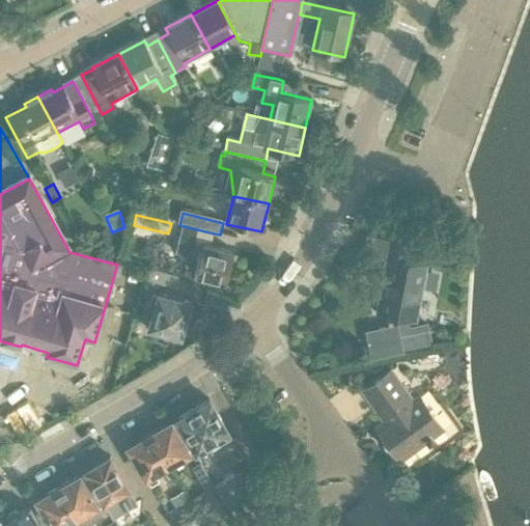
[(184,226),(176,256),(199,261),(195,277),(226,284),(233,253),(211,247),(214,233),(184,226)]
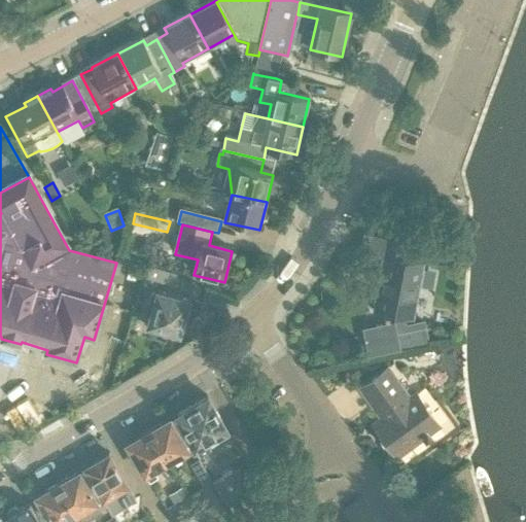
[(105,232),(98,239),(106,247),(113,239),(105,232)]
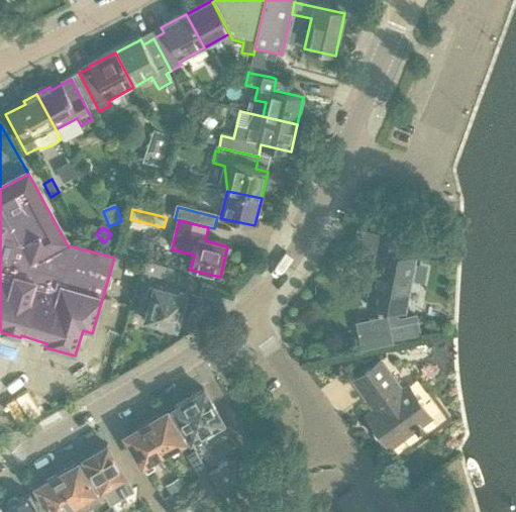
[(404,316),(410,286),(415,261),(412,260),(415,244),(380,237),(366,309),(404,316)]
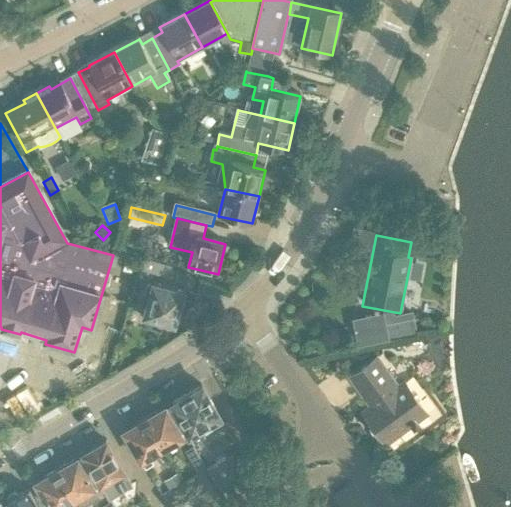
[(143,260),(140,272),(169,281),(173,269),(143,260)]
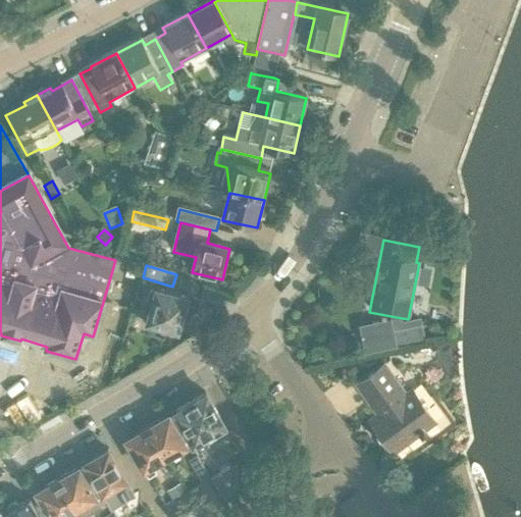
[(186,299),(157,291),(156,293),(152,291),(150,294),(147,302),(150,306),(152,307),(148,323),(149,329),(159,332),(162,329),(162,327),(176,331),(177,326),(186,329),(191,311),(184,309),(186,299)]
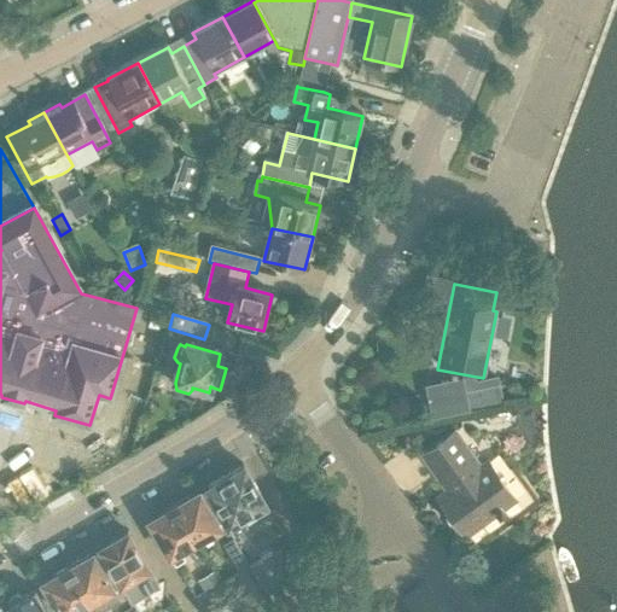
[(442,388),(430,390),(435,419),(502,406),(498,382),(478,385),(472,382),(449,386),(449,385),(442,386),(442,388)]
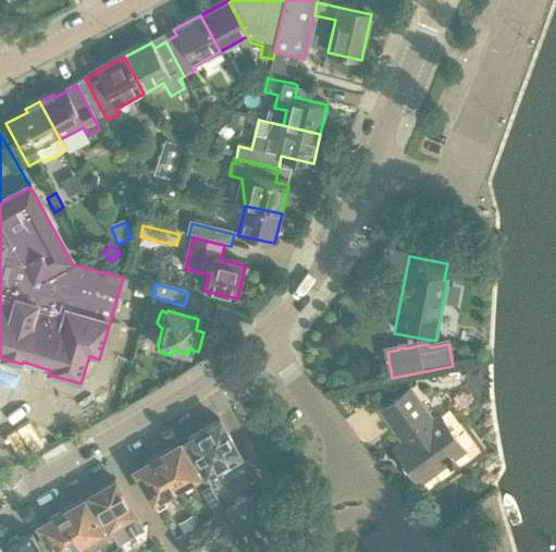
[(465,453),(440,417),(432,422),(409,391),(380,412),(403,444),(394,451),(419,486),(465,453)]
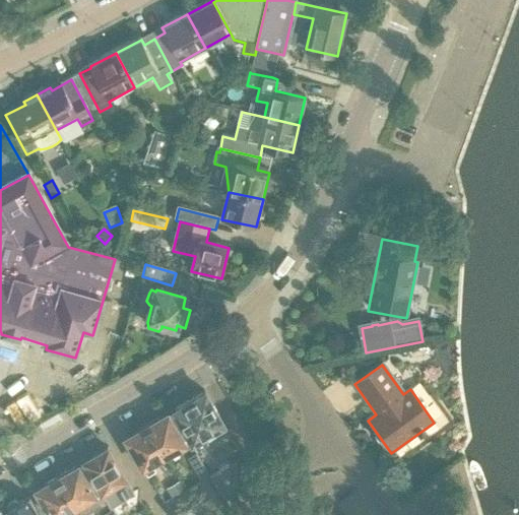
[(204,394),(175,411),(196,449),(207,442),(225,432),(221,425),(204,394)]
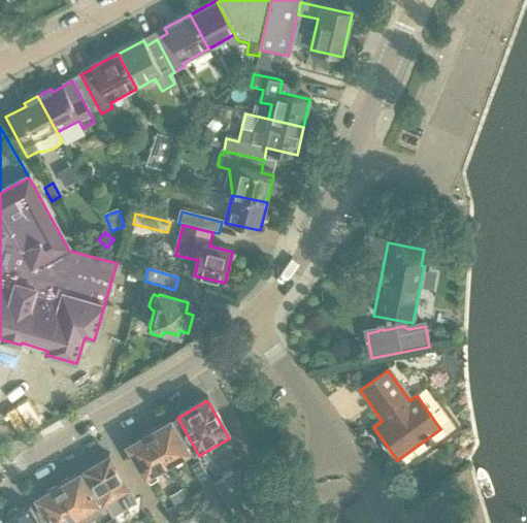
[(150,433),(167,463),(187,452),(169,422),(150,433)]
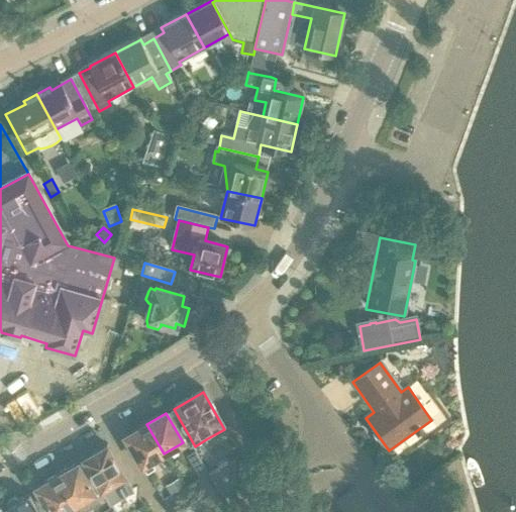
[(146,424),(125,436),(147,474),(155,470),(152,465),(166,457),(164,453),(146,424)]
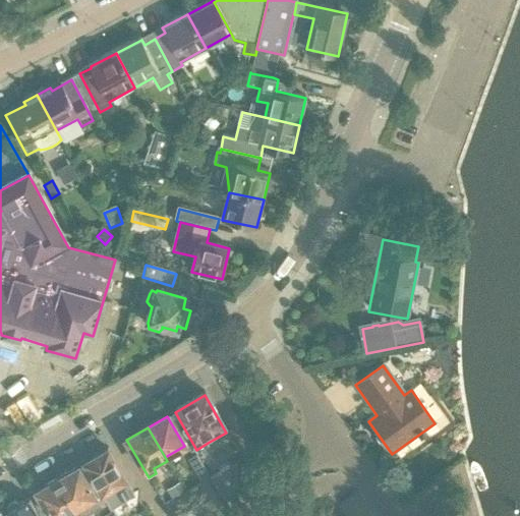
[(101,495),(109,507),(111,511),(134,497),(108,451),(85,464),(102,494),(101,495)]
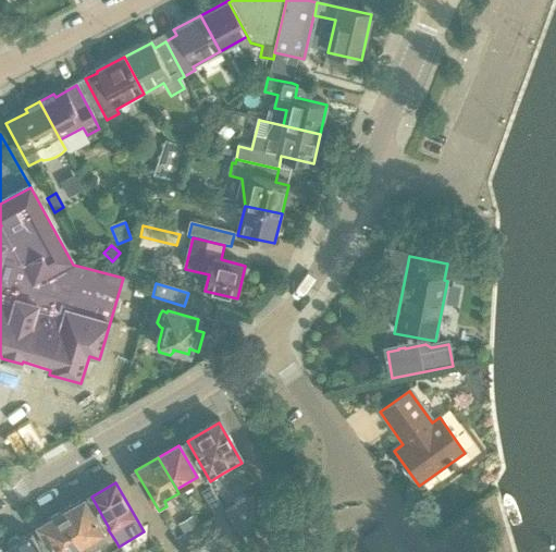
[(252,497),(225,513),(237,536),(254,535),(252,497)]
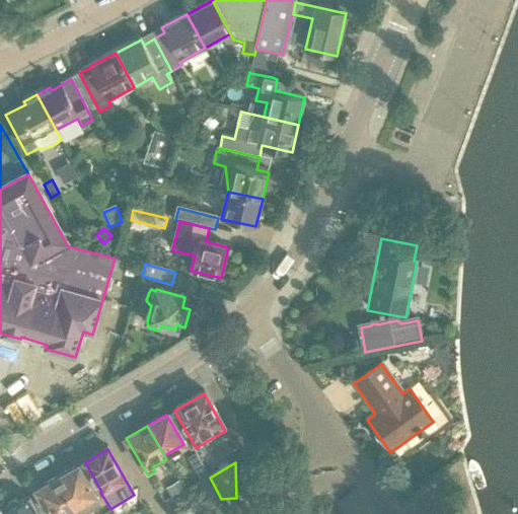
[(58,479),(78,513),(90,513),(102,506),(79,466),(58,479)]
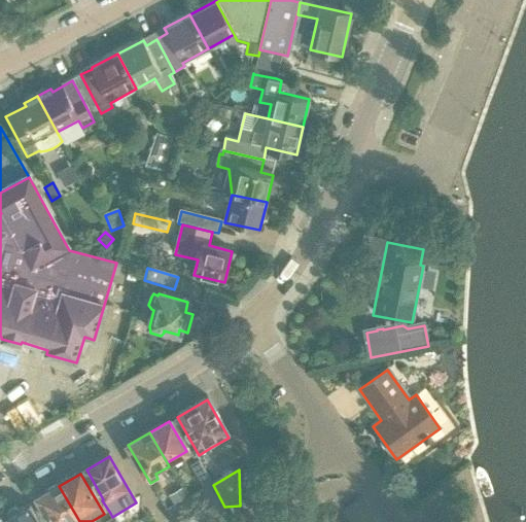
[(206,475),(197,479),(204,491),(209,488),(212,486),(206,475)]
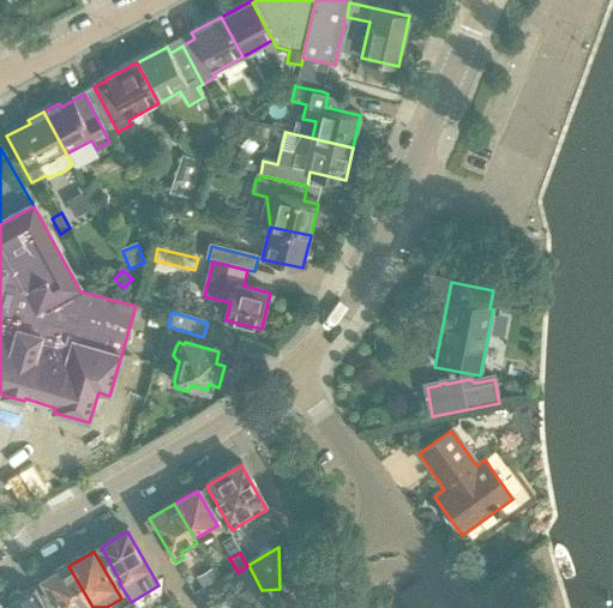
[(43,581),(59,607),(92,607),(68,566),(43,581)]
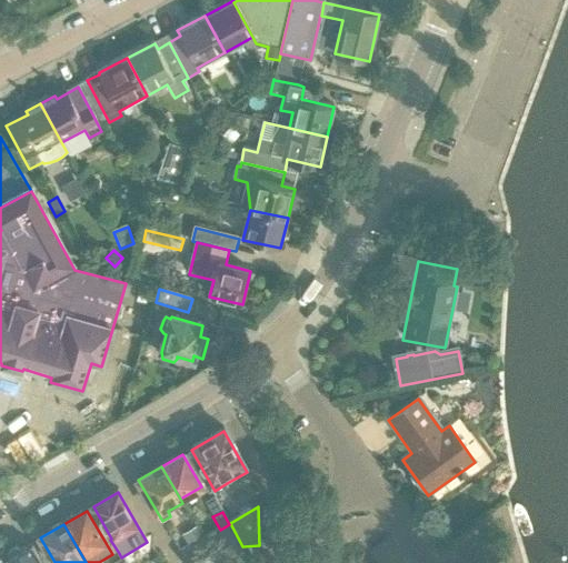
[(189,546),(180,552),(187,562),(228,562),(242,554),(226,526),(220,530),(203,539),(202,540),(189,546)]
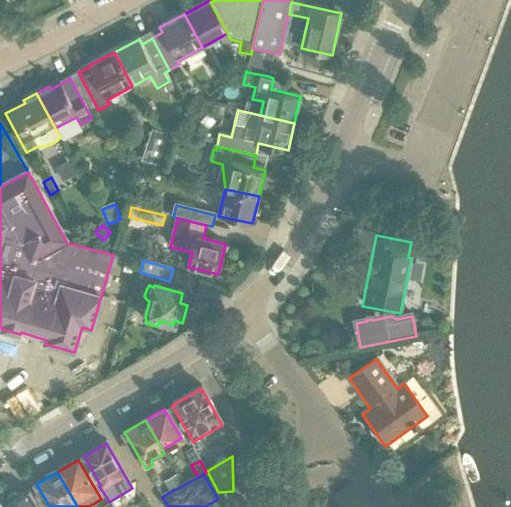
[(178,477),(165,484),(170,492),(182,486),(183,485),(178,477)]
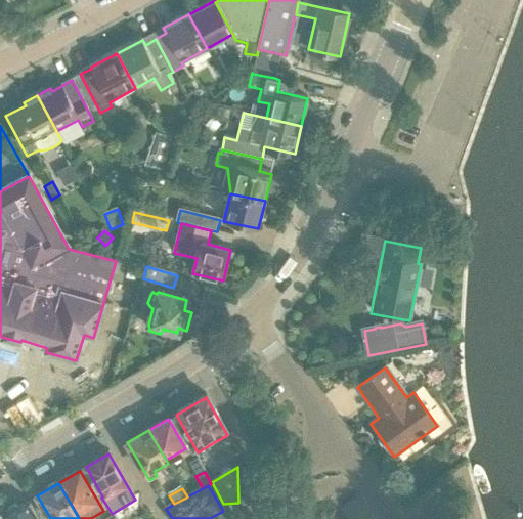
[(38,518),(29,503),(19,509),(16,507),(8,512),(8,515),(6,517),(7,518),(38,518)]
